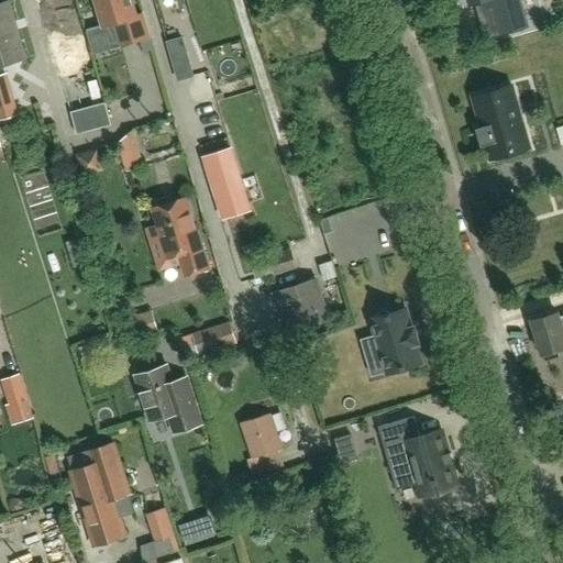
[(84,48),(78,0),(47,0),(54,52),(84,48)]
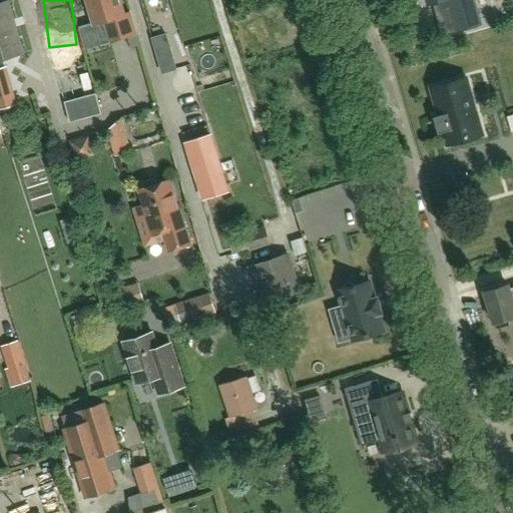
[(136,33),(129,12),(125,13),(120,0),(84,0),(93,25),(103,21),(109,42),(136,33)]
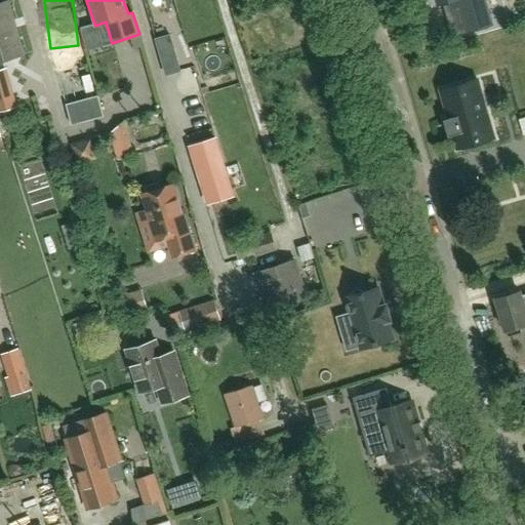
[(180,6),(178,0),(157,0),(160,11),(180,6)]
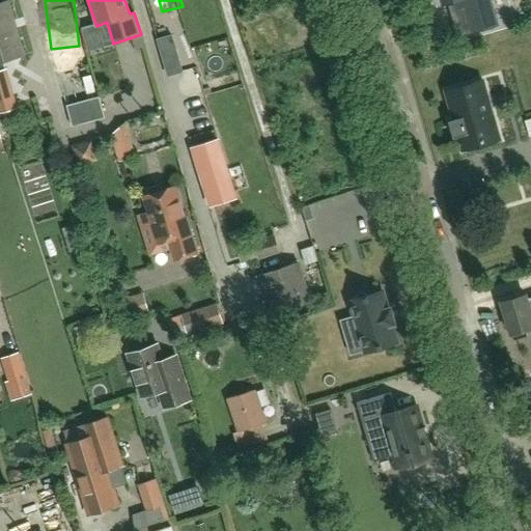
[(441,0),(443,5),(462,0),(464,0),(473,32),(499,25),(491,0),(441,0)]
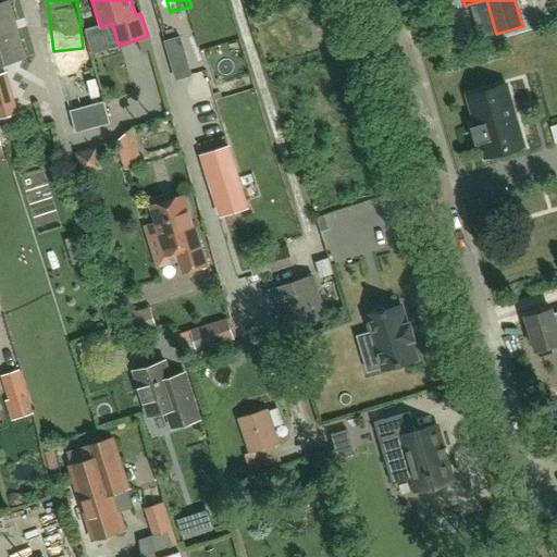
[(0,3),(0,65),(27,58),(11,1),(0,3)]
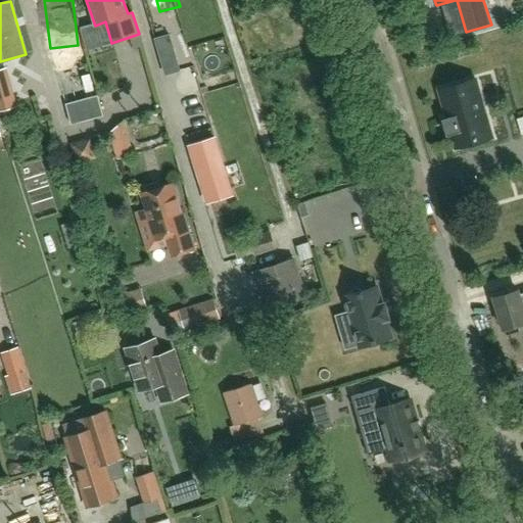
[(185,81),(205,76),(199,54),(180,59),(185,81)]
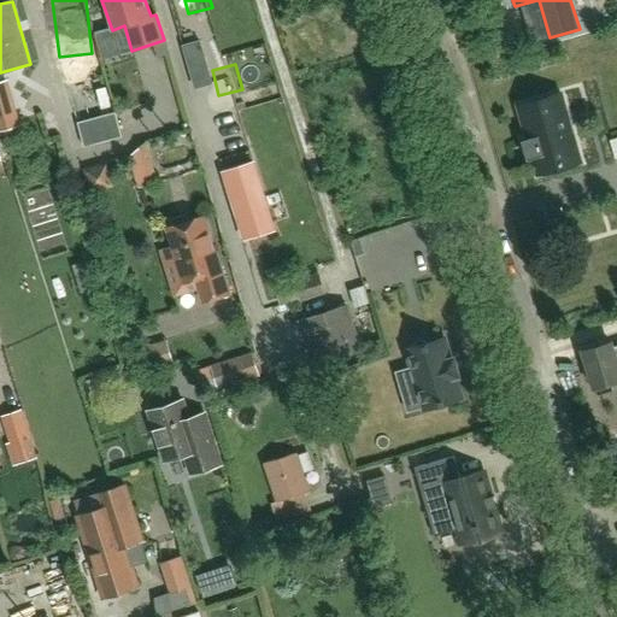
[(9,81),(0,82),(0,131),(21,125),(9,81)]
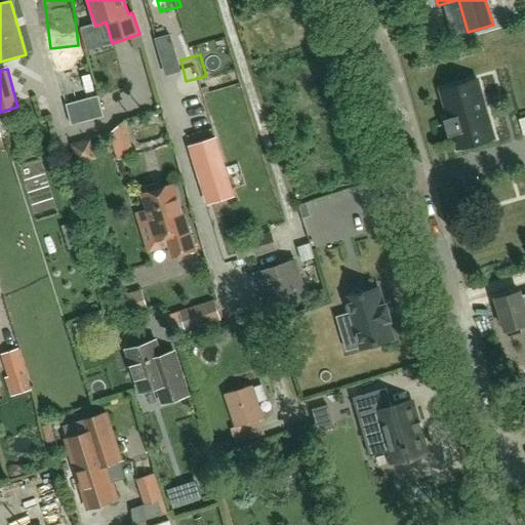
[(477,80),(440,90),(448,118),(444,120),(449,136),(458,133),(461,148),(489,139),(485,125),(490,124),(477,80)]
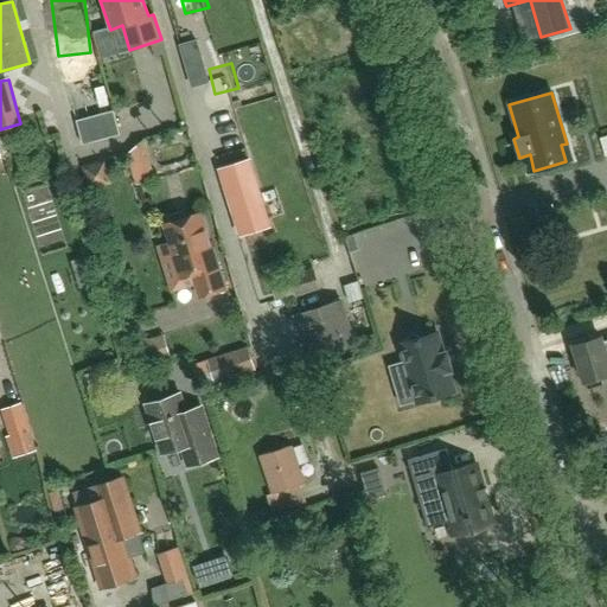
[(114,110),(77,121),(83,145),(120,135),(114,110)]
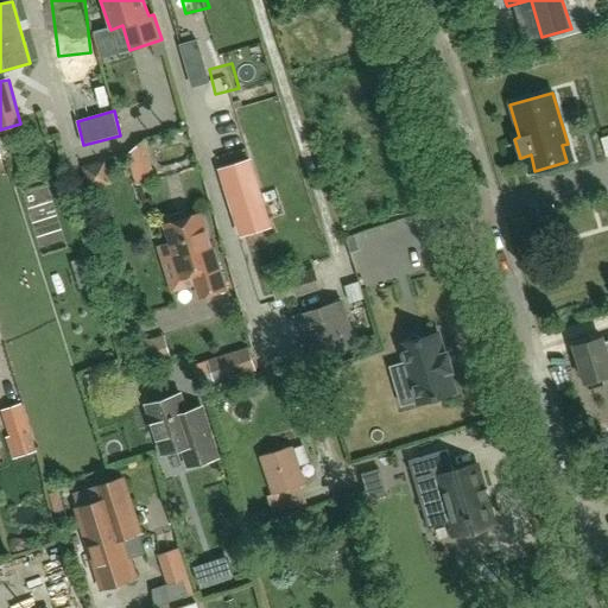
[(241,235),(271,227),(249,160),(221,170),(241,235)]
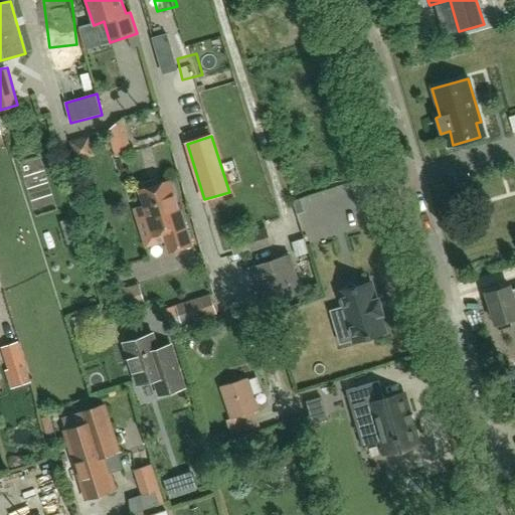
[(183,225),(170,180),(141,189),(150,218),(148,218),(153,235),(165,232),(171,251),(192,245),(186,224),(183,225)]
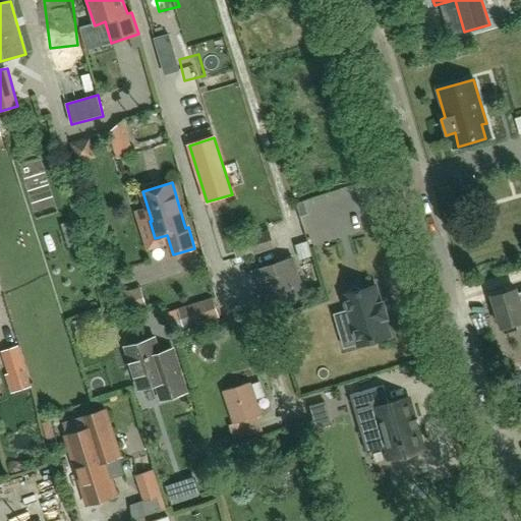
[(292,257),(257,270),(269,305),(303,293),(292,257)]
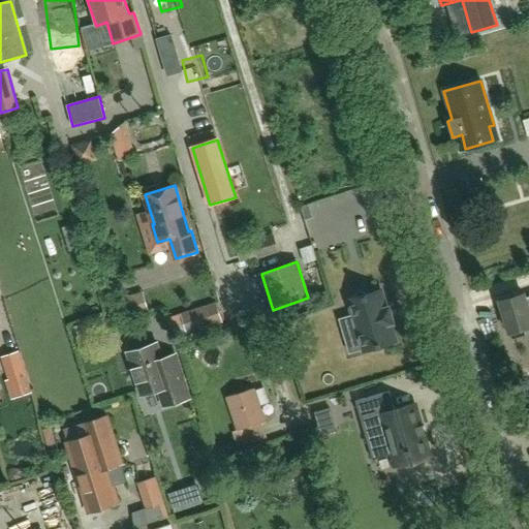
[(353,315),(340,319),(345,337),(359,333),(363,349),(364,350),(396,341),(391,324),(394,323),(389,307),(385,308),(380,290),(348,300),(353,315)]
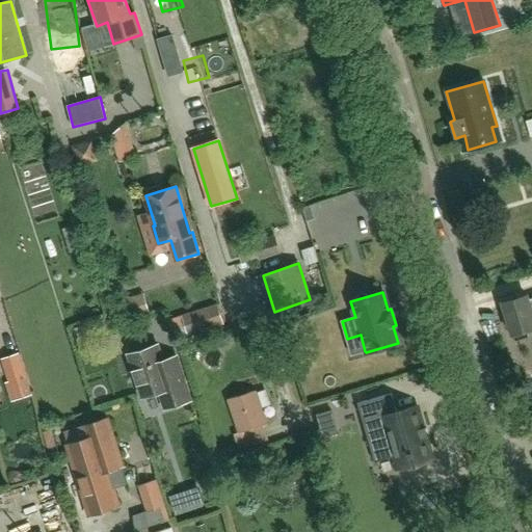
[(526,294),(503,301),(503,303),(514,340),(528,336),(527,330),(531,328),(531,296),(527,298),(526,294)]
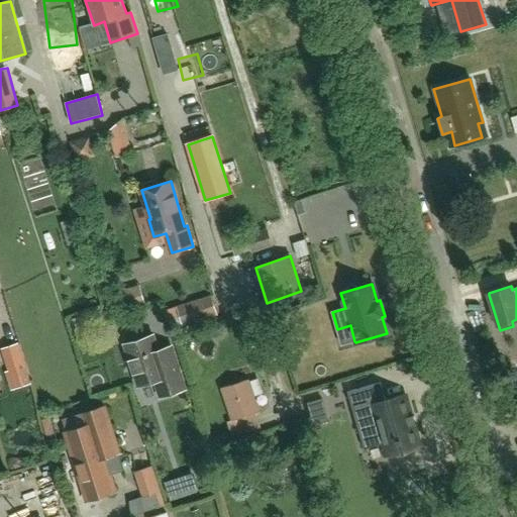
[(183,328),(218,316),(211,296),(177,307),(183,328)]
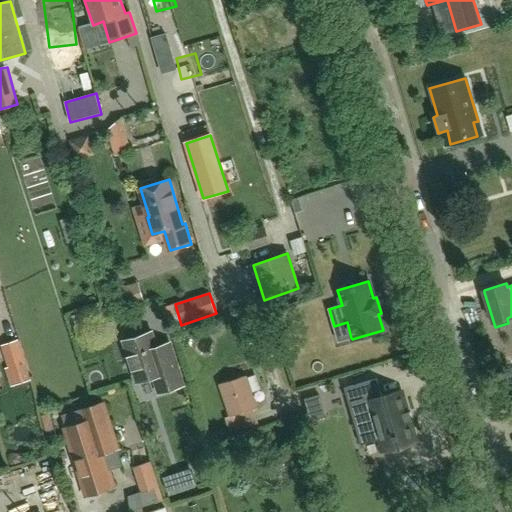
[(157,346),(152,331),(124,340),(138,382),(154,377),(159,393),(184,385),(170,342),(157,346)]
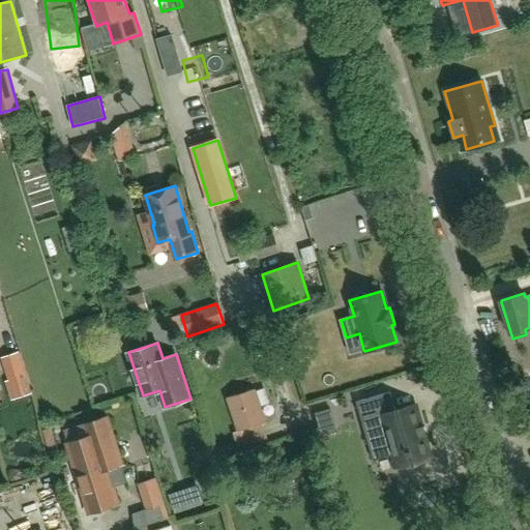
[(28,377),(22,359),(20,352),(1,358),(4,365),(9,383),(28,377)]
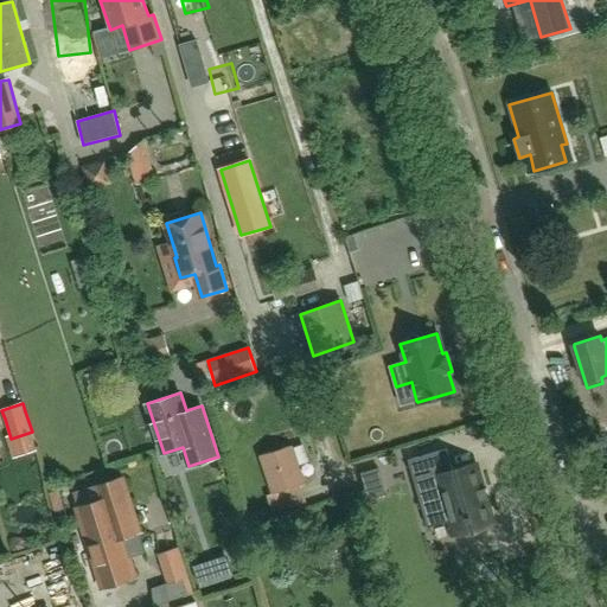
[(0,436),(0,453),(11,449),(5,435),(0,436)]
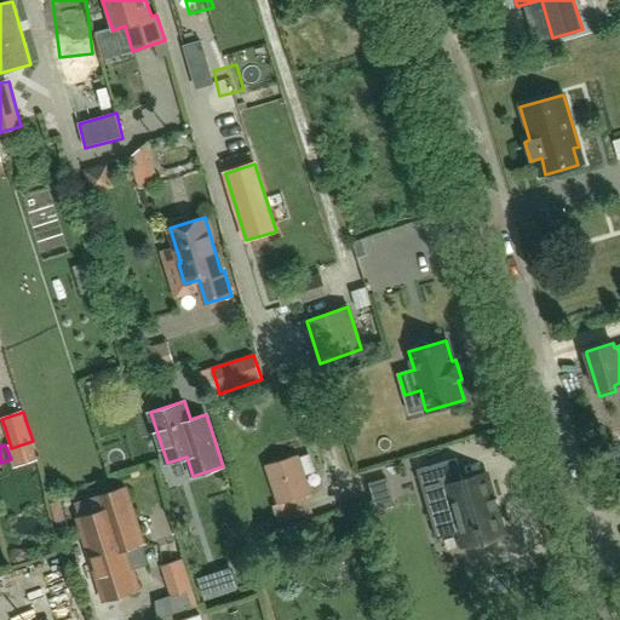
[(311,494),(299,455),(267,465),(279,505),(282,504),(282,506),(274,509),(277,523),(313,514),(308,495),(311,494)]
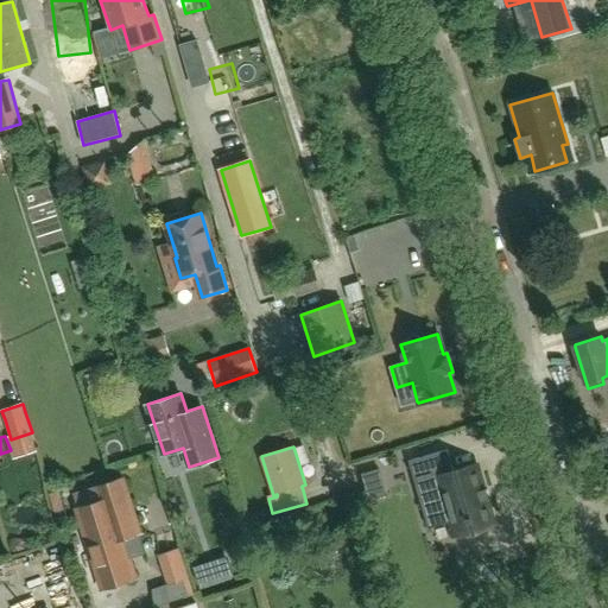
[(409,461),(419,501),(437,496),(445,524),(451,521),(455,536),(493,525),(486,500),(489,499),(489,498),(485,499),(482,491),(487,491),(486,488),(482,489),(475,466),(454,472),(447,450),(409,461)]
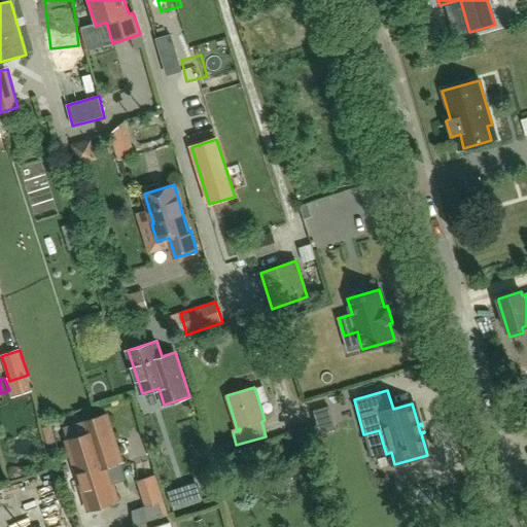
[(328,406),(313,410),(320,433),(335,429),(328,406)]
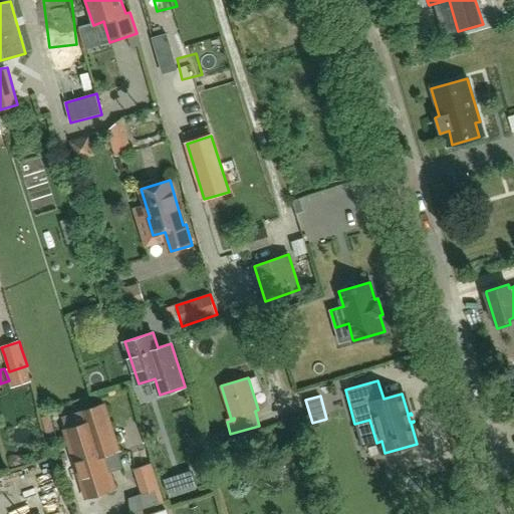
[(102,405),(81,412),(85,423),(65,429),(87,497),(113,489),(102,455),(117,450),(102,405)]
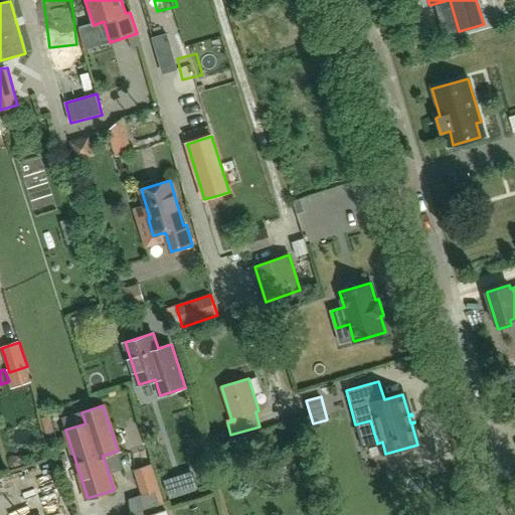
[(152,496),(155,505),(156,507),(164,504),(152,464),(133,470),(142,499),(152,496)]
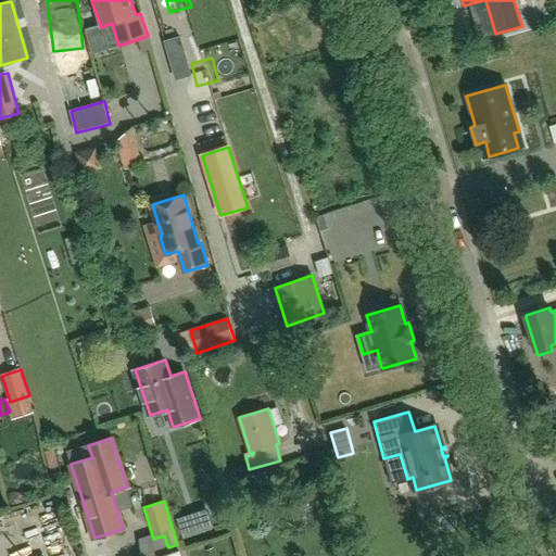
[(218,513),(189,519),(194,541),(223,534),(218,513)]
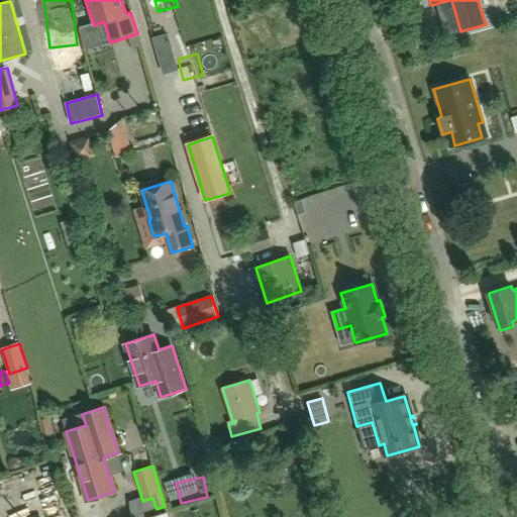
[(37,494),(62,490),(60,480),(35,483),(37,494)]
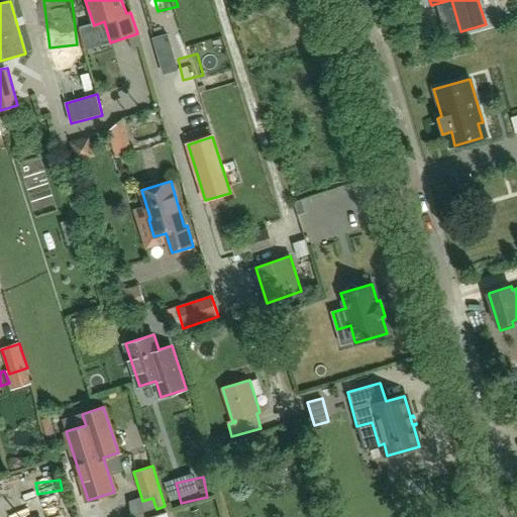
[(46,513),(72,506),(69,492),(42,499),(46,513)]
